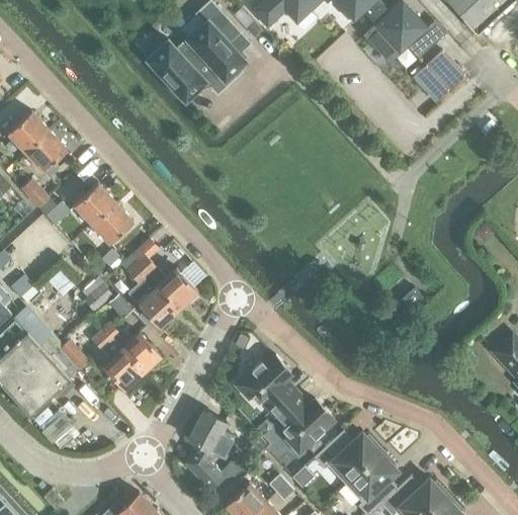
[(263,0),(252,11),(268,28),(269,27),(285,12),(296,24),(310,13),(323,0),(333,0),(341,9),(341,14),(347,20),(352,20),(354,22),(363,13),(375,26),(363,36),(389,65),(427,28),(414,14),(402,1),(390,11),(378,0),(263,0)]
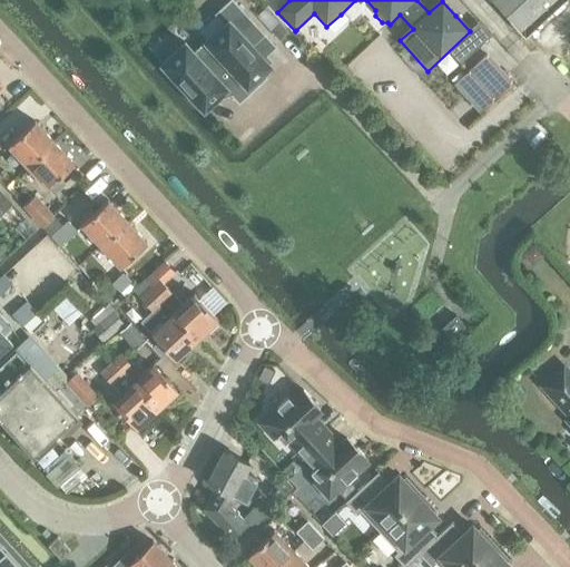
[(569,0),(489,0),(524,38),(564,0),(569,0)]
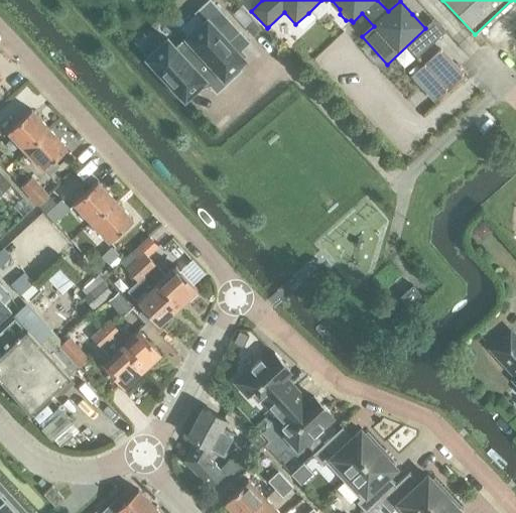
[(196,14),(203,21),(185,38),(229,84),(241,72),(238,69),(245,61),(238,54),(249,43),(210,1),(196,14)]
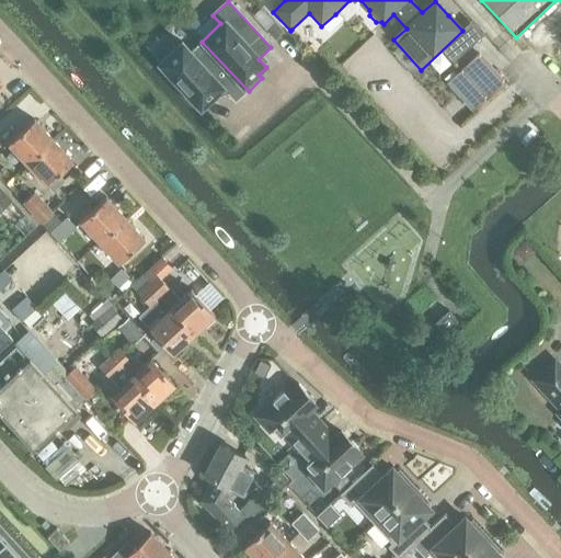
[(193,52),(183,42),(159,65),(201,110),(222,90),(235,103),(249,91),(202,42),(199,43),(201,45),(193,52)]
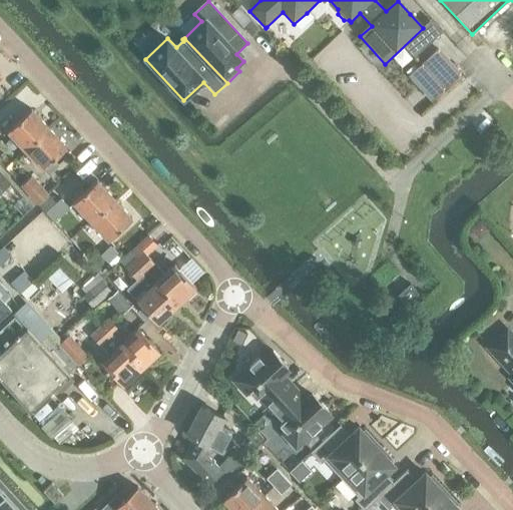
[(439,50),(408,78),(430,102),(460,74),(439,50)]
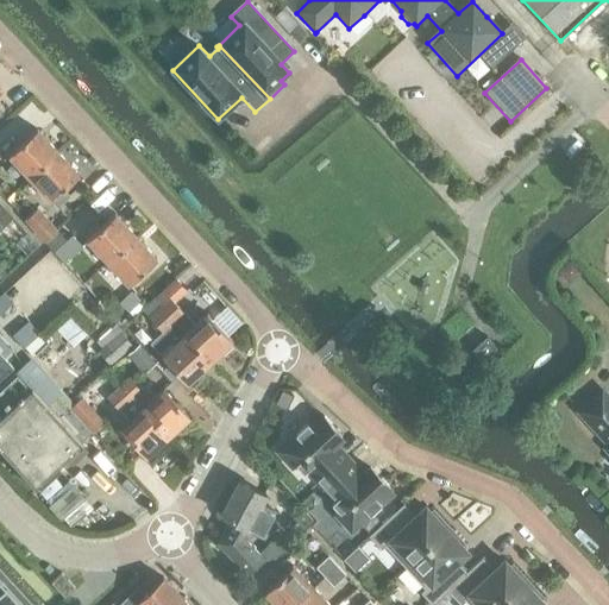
[(29,181),(57,153),(37,131),(7,157),(29,181)]
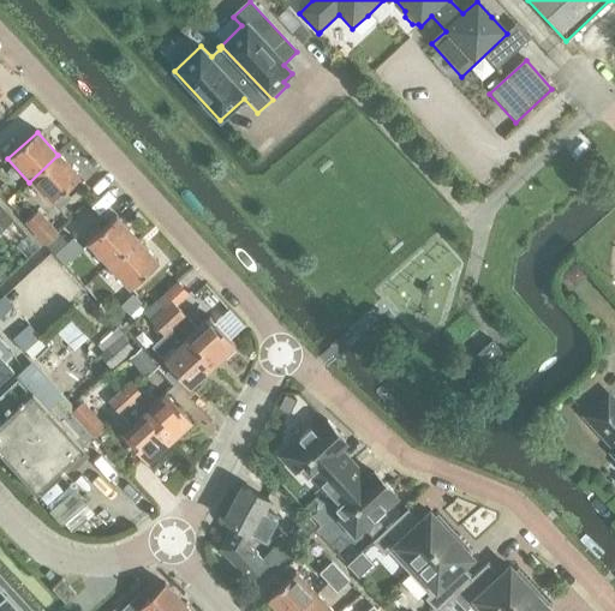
[(45,211),(51,205),(79,178),(58,155),(29,183),(43,197),(36,203),(45,211)]
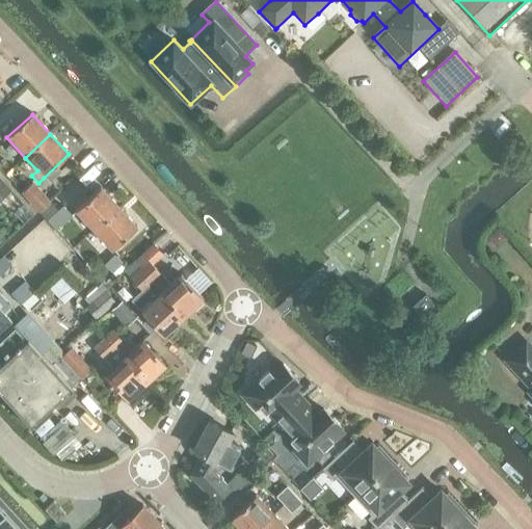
[(40,212),(49,204),(31,184),(21,193),(40,212)]
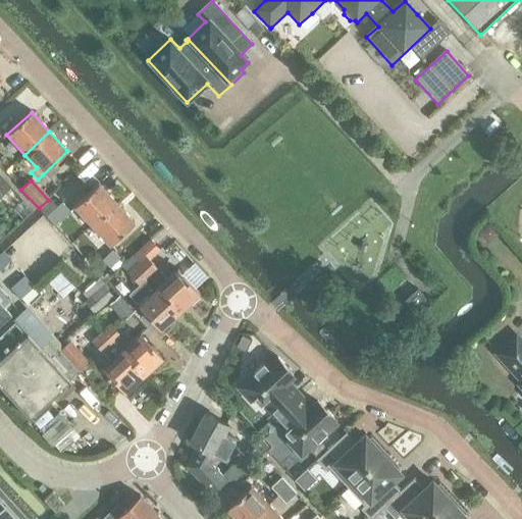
[(92,227),(117,204),(98,184),(84,197),(81,194),(69,204),(92,227)]
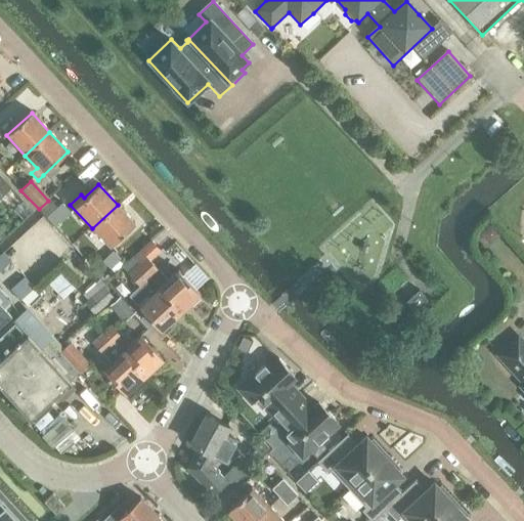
[(48,201),(39,209),(56,227),(71,214),(61,205),(56,209),(48,201)]
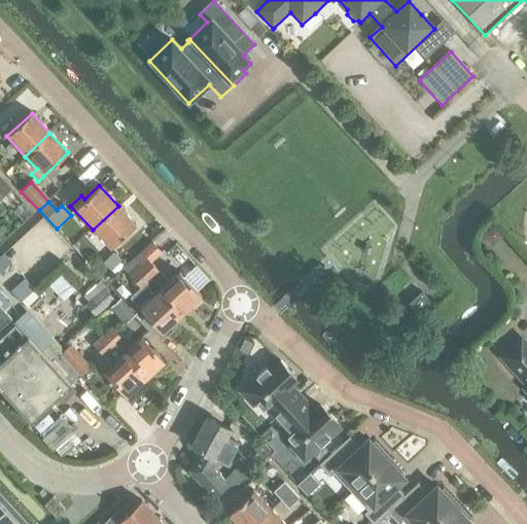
[(118,206),(93,230),(111,249),(137,225),(118,206)]
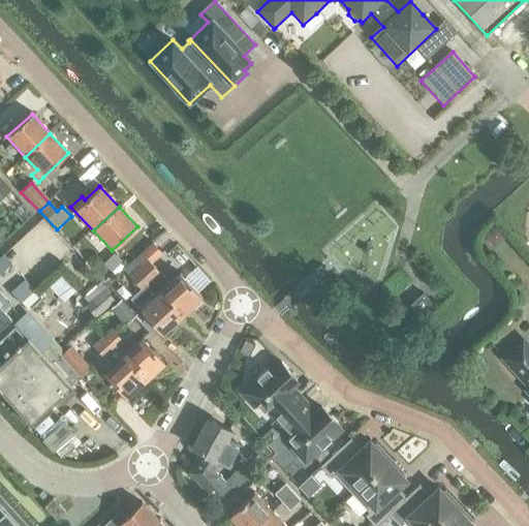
[(137,267),(184,315),(204,298),(181,274),(169,283),(152,265),(163,256),(152,245),(134,261),(139,266),(137,267)]
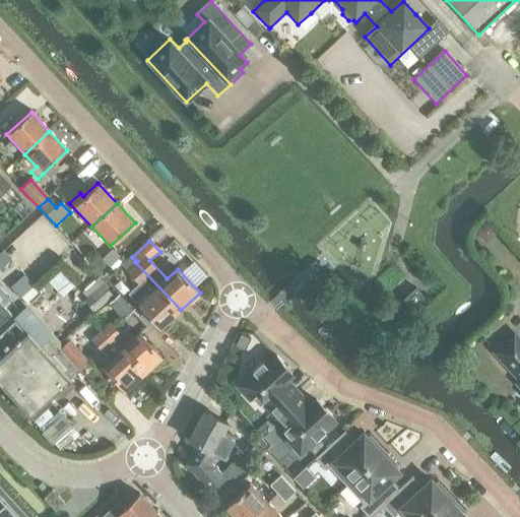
[(112,251),(102,260),(110,269),(120,259),(112,251)]
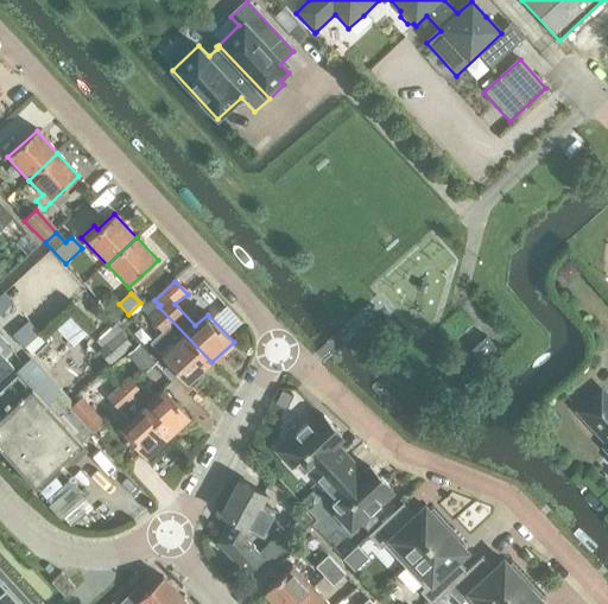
[(188,383),(211,362),(158,306),(146,317),(149,319),(162,332),(149,344),(171,367),(164,374),(171,382),(179,375),(188,383)]
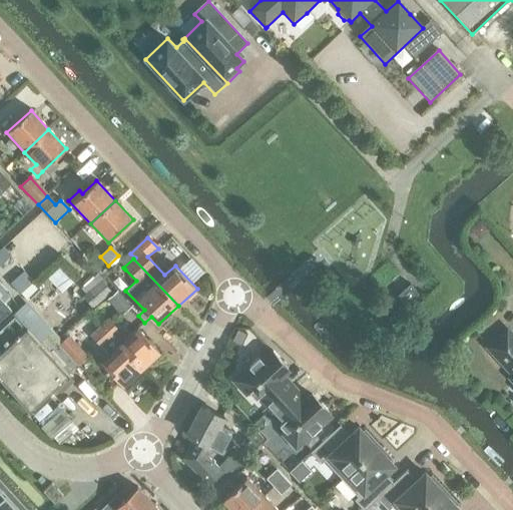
[(74,283),(59,268),(47,279),(62,294),(74,283)]
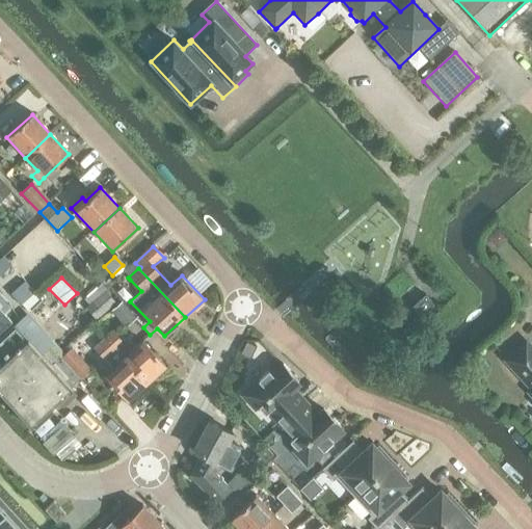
[(21,306),(34,293),(24,283),(10,295),(21,306)]
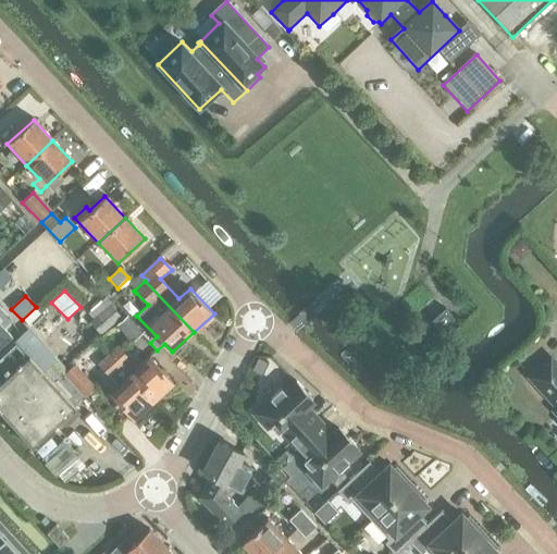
[(99,318),(93,324),(104,336),(122,320),(111,308),(115,305),(110,298),(95,312),(99,318)]
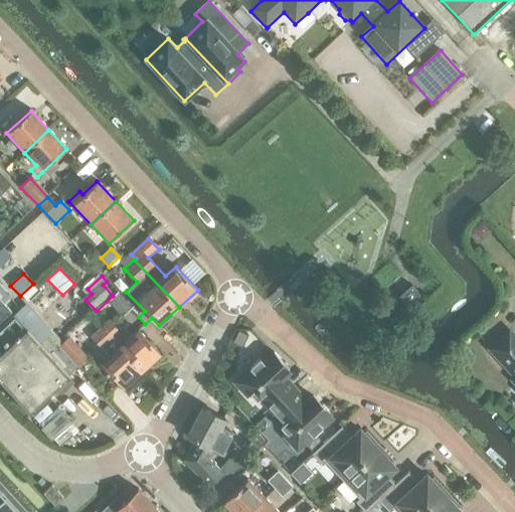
[(408,307),(420,296),(411,286),(399,298),(408,307)]
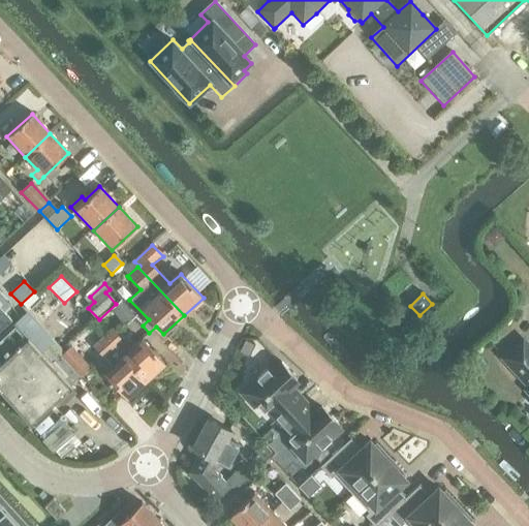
[(124,327),(135,318),(123,301),(111,309),(124,327)]
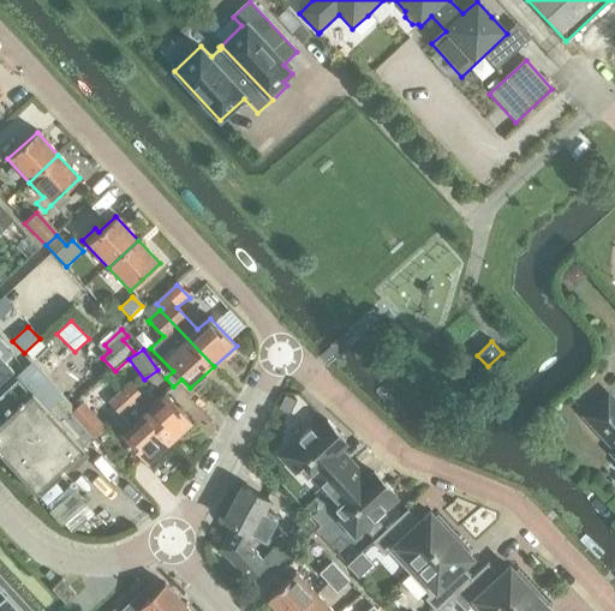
[(0,385),(15,375),(0,358),(0,385)]
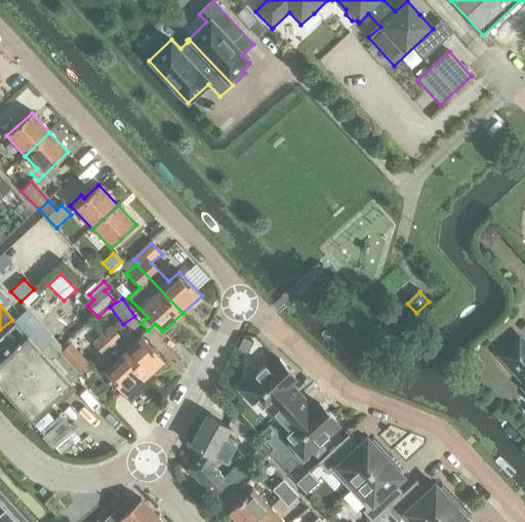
[(0,348),(7,356),(0,362),(0,388),(8,397),(48,360),(47,359),(28,336),(14,322),(0,335),(0,348)]
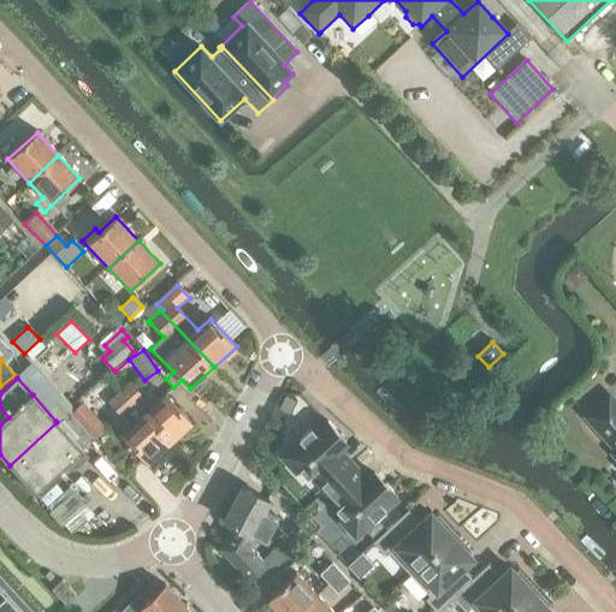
[(120,392),(169,444),(178,435),(182,439),(193,429),(189,426),(191,423),(165,393),(155,403),(146,392),(142,396),(130,382),(120,392)]
